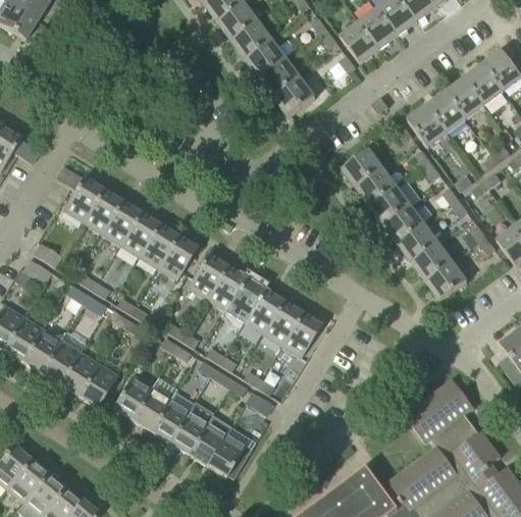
[(2,0),(3,1),(35,21),(47,1),(46,0),(2,0)]
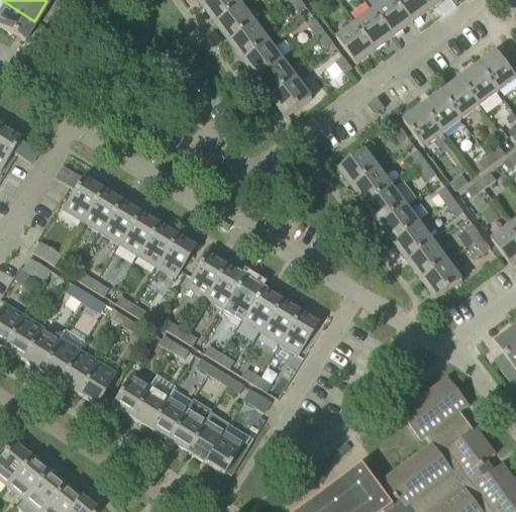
[(241,2),(239,0),(206,0),(201,4),(215,22),(241,2)]
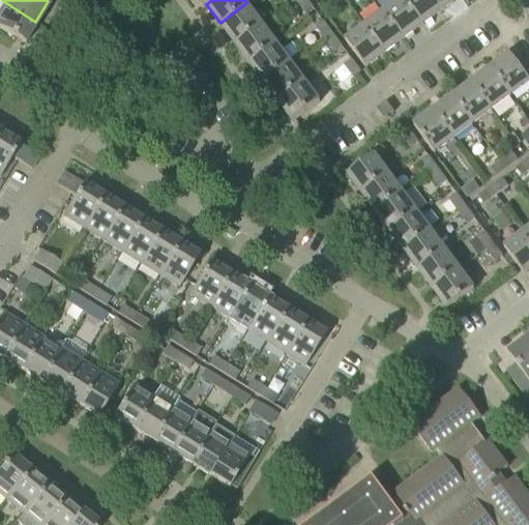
[(314,4),(310,0),(296,0),(304,10),(314,4)]
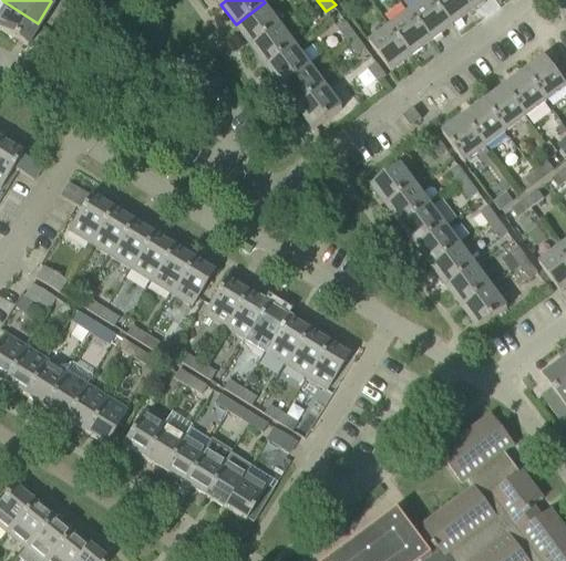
[(421,0),(410,9),(431,38),(451,22),(434,0),(421,0)]
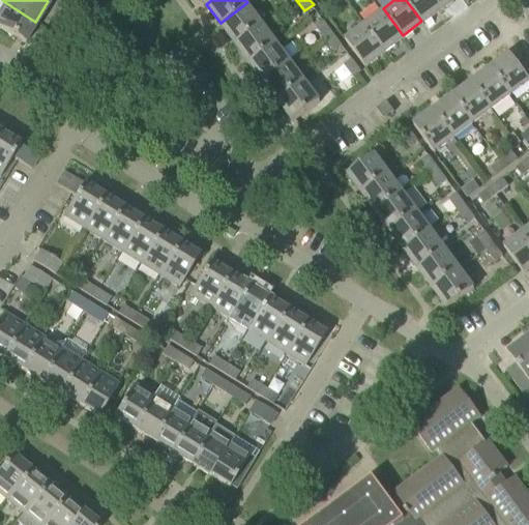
[(406,0),(421,21),(441,7),(436,0),(406,0)]
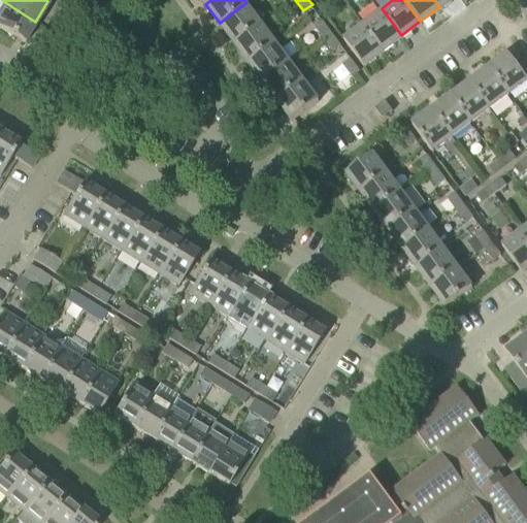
[(35,22),(3,1),(0,5),(0,26),(23,40),(35,22)]
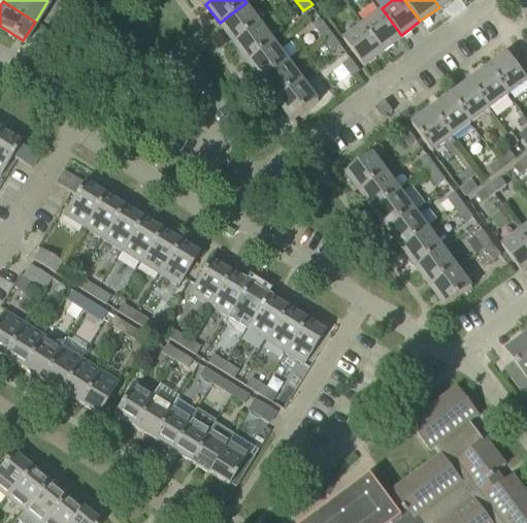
[(246,2),(220,23),(233,41),(261,22),(246,2)]
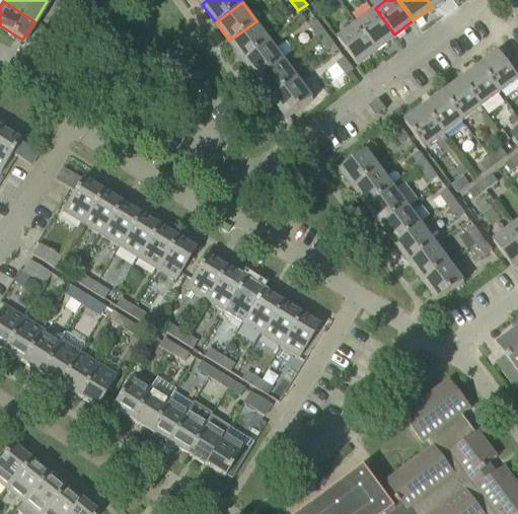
[(375,8),(356,21),(376,49),(394,34),(375,8)]
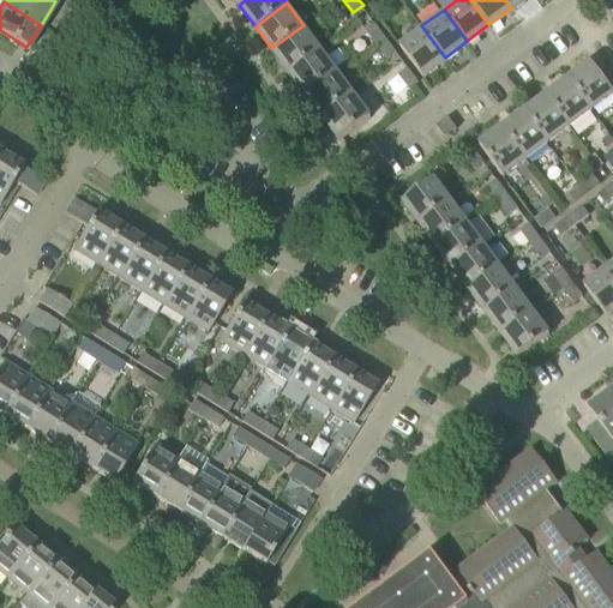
[(374,41),(384,34),(373,19),(364,26),(374,41)]
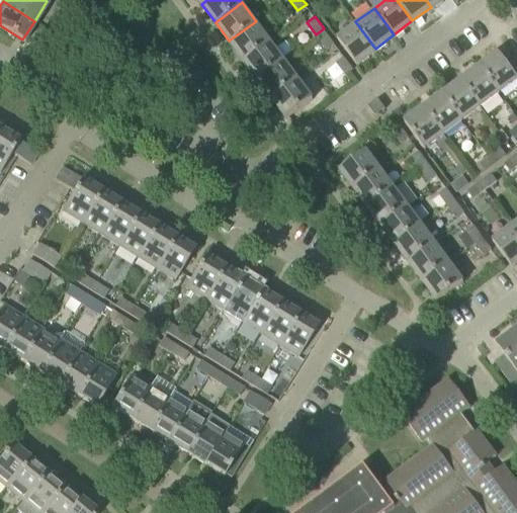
[(269,39),(256,21),(229,40),(243,60),(269,39)]
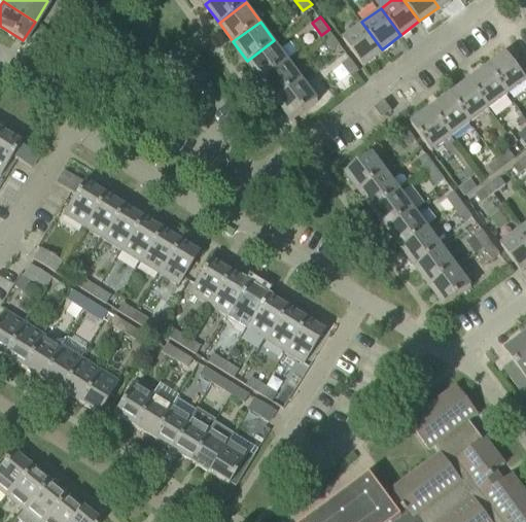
[(382,49),(361,22),(342,36),(362,64),(382,49)]
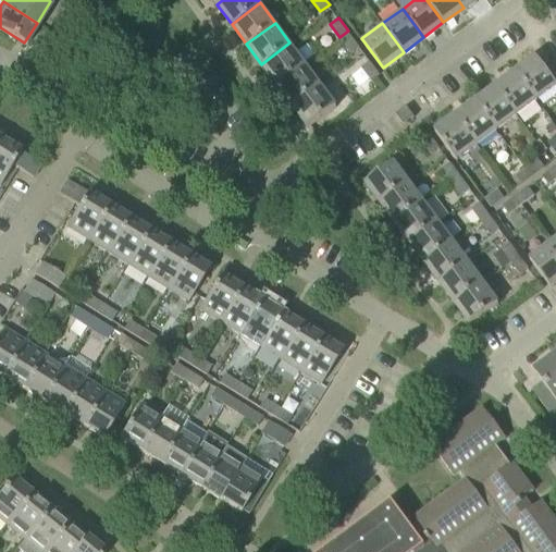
[(348,31),(340,37),(349,50),(358,44),(348,31)]
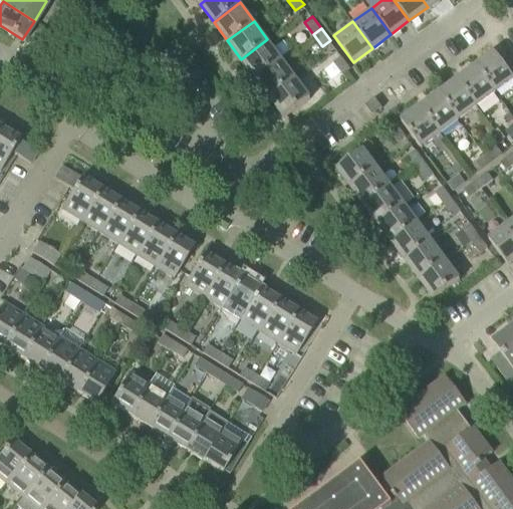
[(281,57),(267,39),(241,59),(254,77),(281,57)]
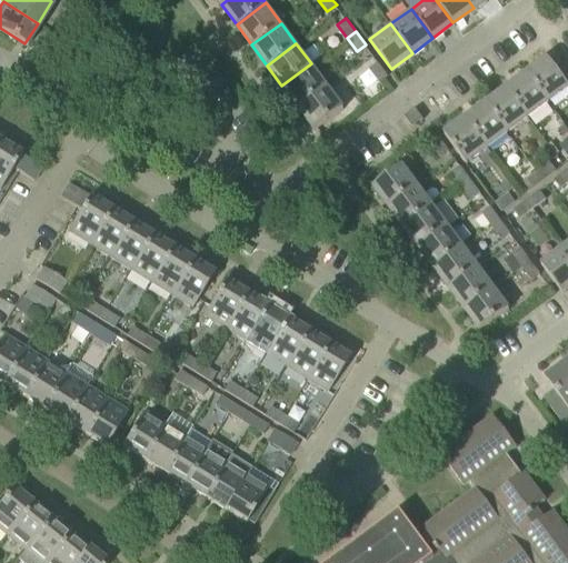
[(525,70),(547,99),(567,83),(546,53),(525,70)]
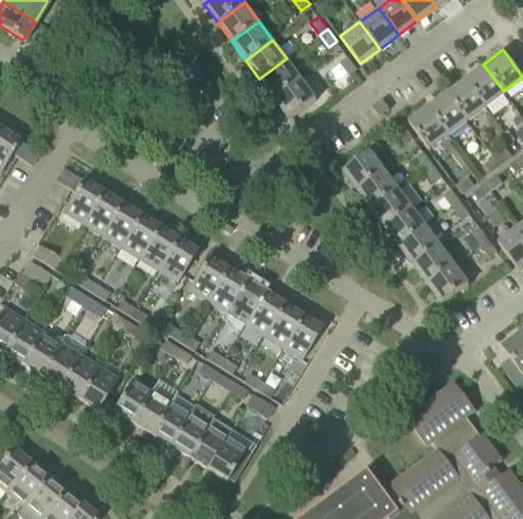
[(348,73),(351,70),(355,67),(346,54),(339,60),(348,73)]
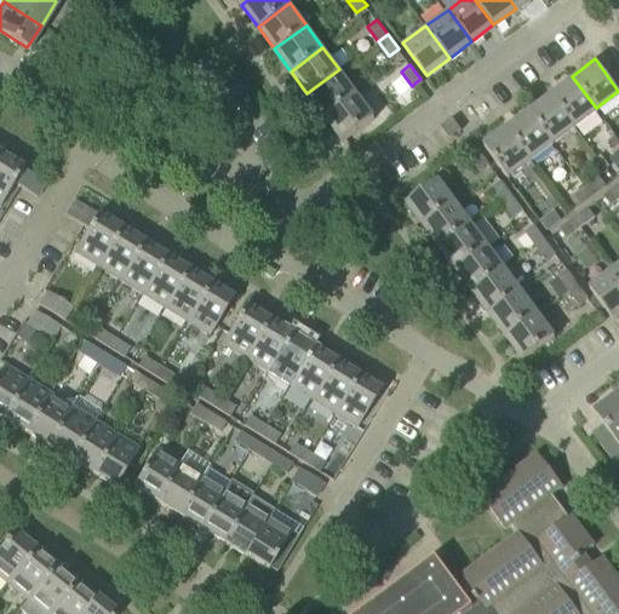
[(356,92),(339,69),(307,93),(324,115),(356,92)]
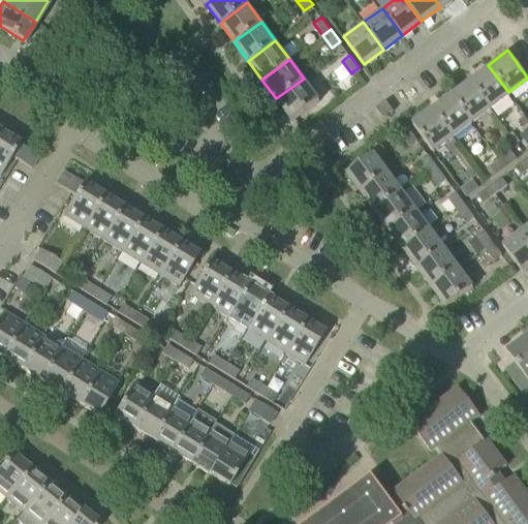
[(508,92),(488,65),(469,79),(490,106),(508,92)]
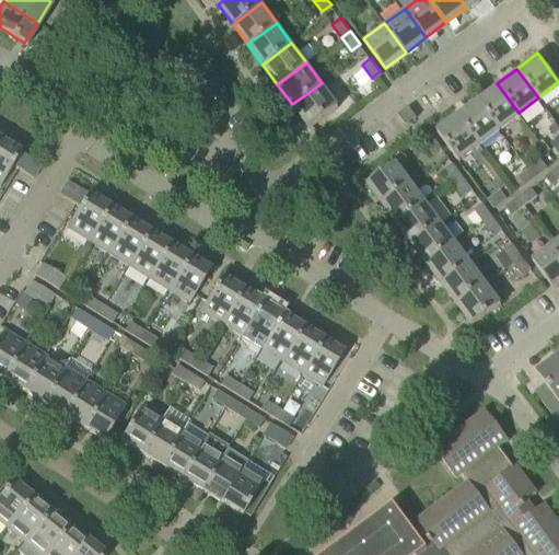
[(337,104),(322,83),(292,104),(307,125),(337,104)]
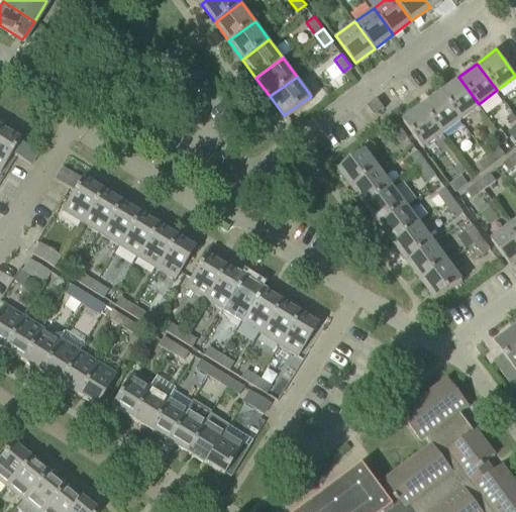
[(458,77),(440,91),(459,117),(479,104),(458,77)]
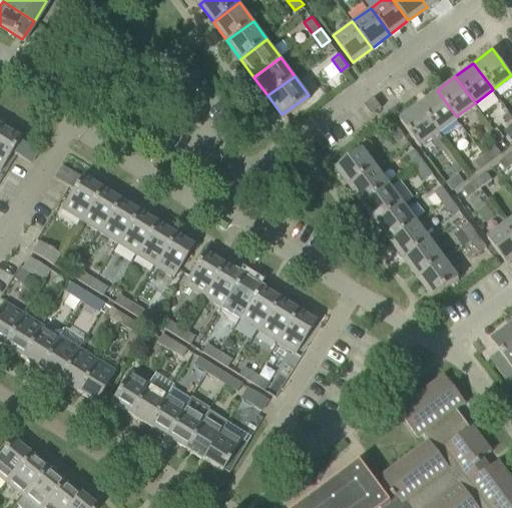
[(456,116),(437,90),(418,103),(438,130),(456,116)]
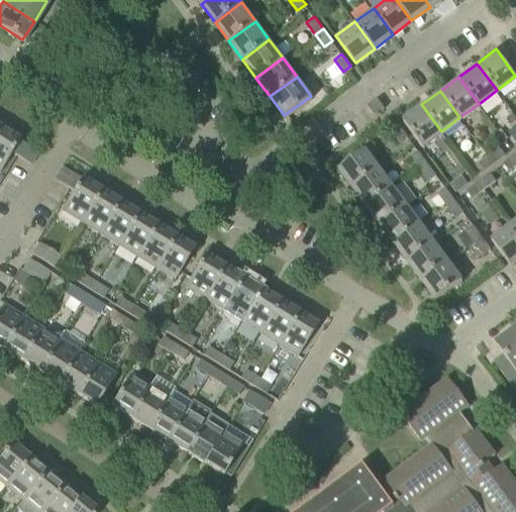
[(374,112),(383,105),(376,96),(367,103),(374,112)]
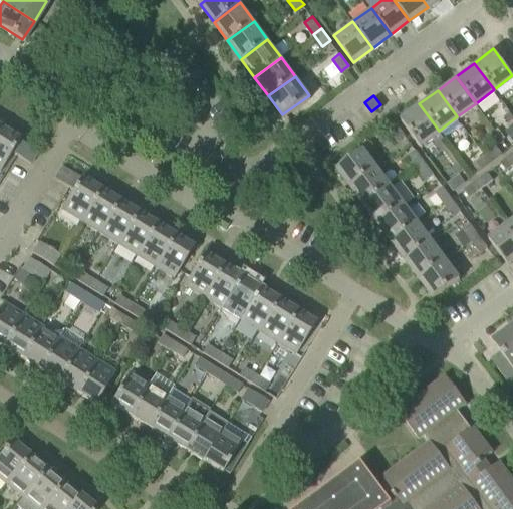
[(439,131),(419,103),(400,117),(420,145),(439,131)]
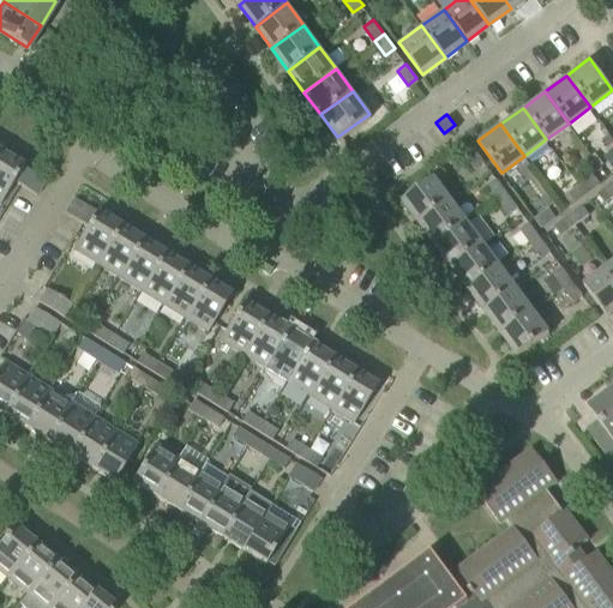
[(484,160),(473,145),(464,151),(474,166),(484,160)]
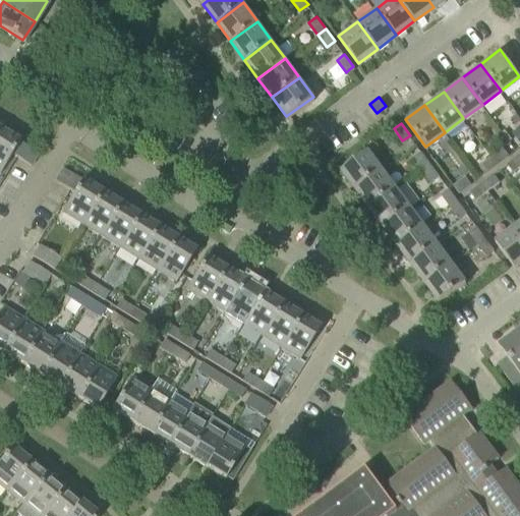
[(0,167),(10,151),(30,163),(37,151),(18,138),(0,127),(0,167)]
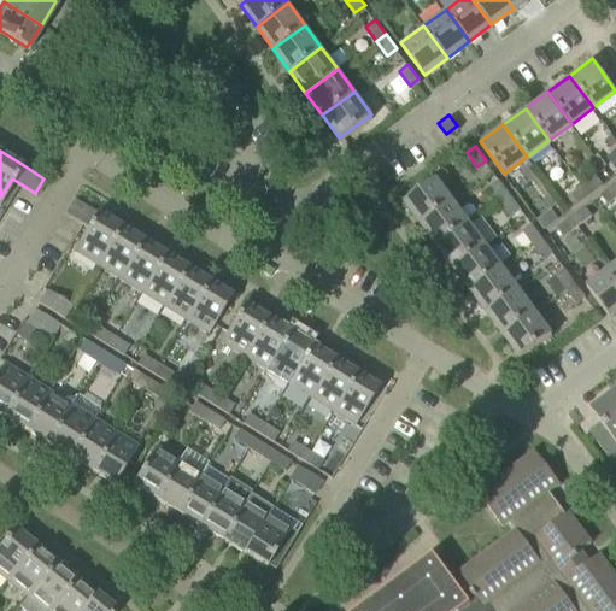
[(581,181),(588,192),(603,181),(594,170),(581,181)]
